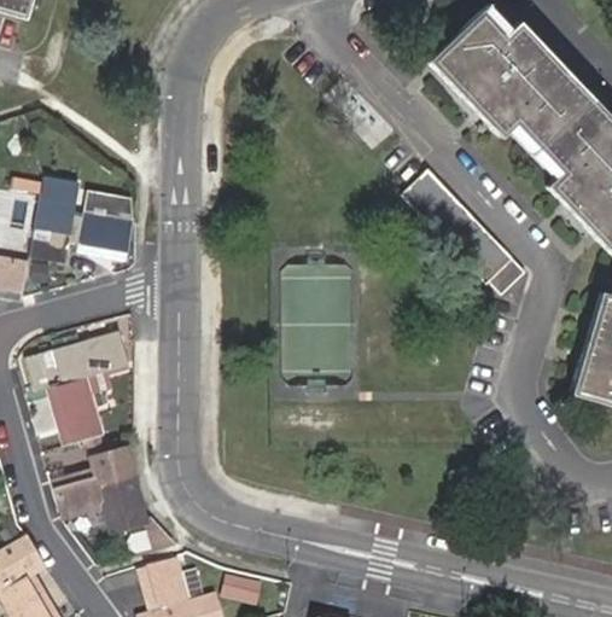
[(30,0),(0,0),(0,11),(25,18),(30,0)]
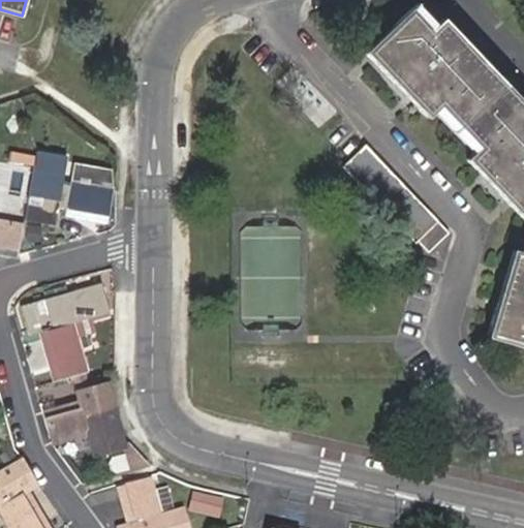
[(420,3),(413,8),(435,31),(441,26),(420,3)]
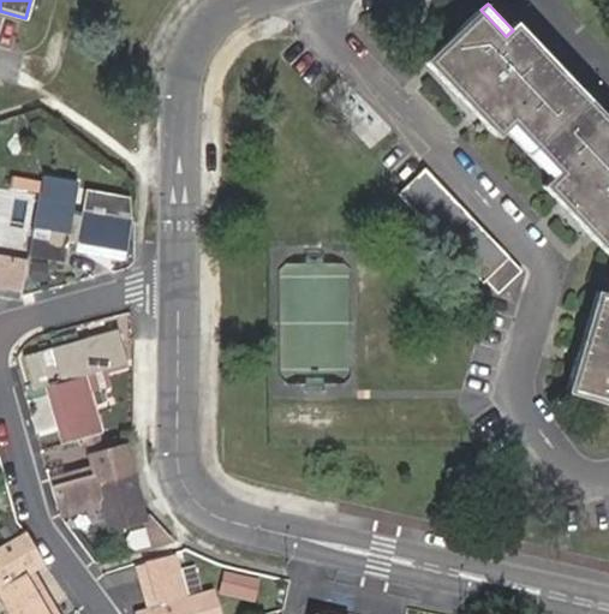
[(548,185),(608,248),(608,114),(520,23),(513,30),(506,36),(481,10),(429,60),(501,135),(508,129),(514,121),(562,172),(555,179),(548,185)]
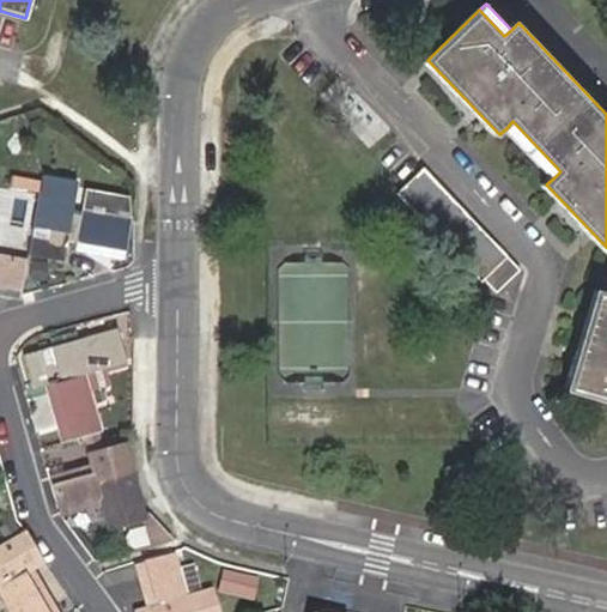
[(513,121),(507,128),(553,179),(560,171),(513,121)]
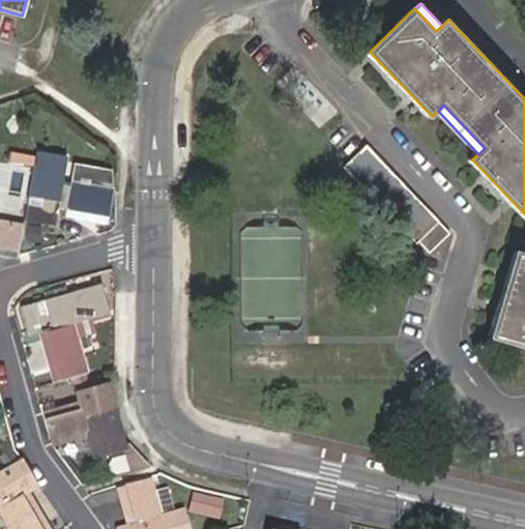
[(371,144),(349,165),(423,240),(444,219),(371,144)]
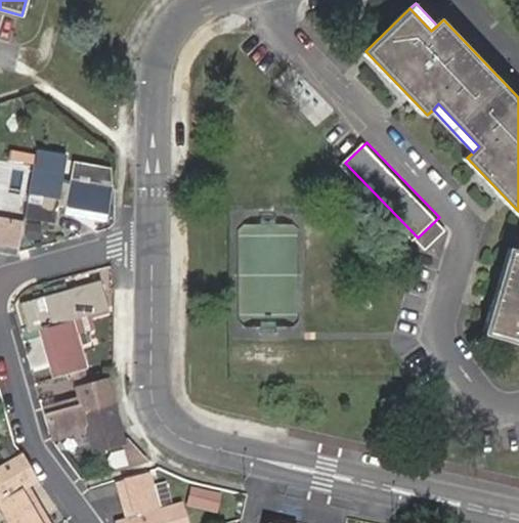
[(117,186),(77,178),(75,178),(74,185),(66,183),(71,155),(41,148),(29,217),(59,222),(62,202),(70,204),(69,210),(113,217),(118,186),(117,186)]
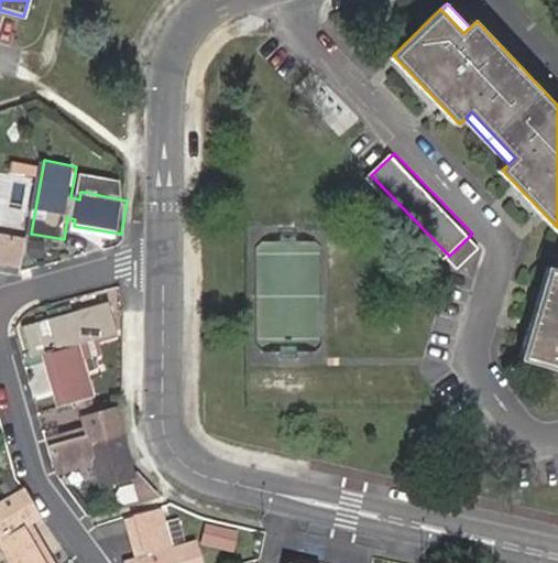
[(85,173),(83,192),(126,201),(127,180),(85,173)]
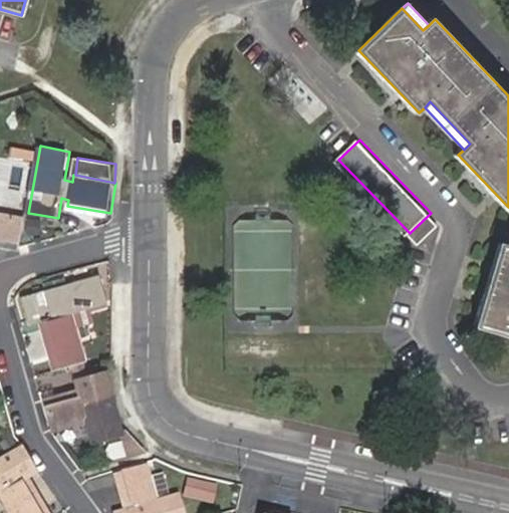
[(0,244),(22,248),(27,218),(0,213),(0,244)]
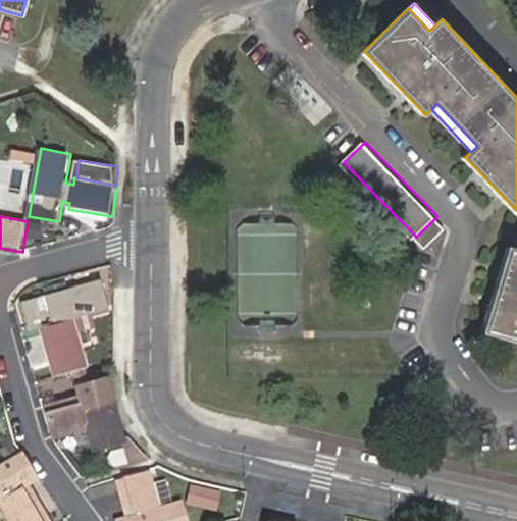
[(301,227),(270,226),(270,243),(301,244),(301,227)]
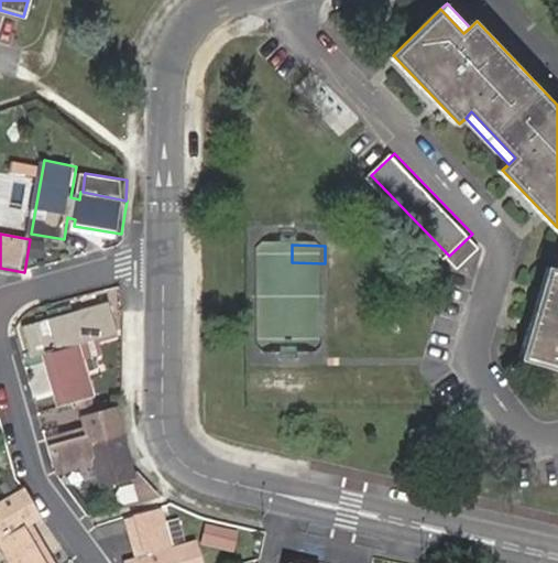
[(557,267),(551,266),(524,357),(557,367),(557,267)]
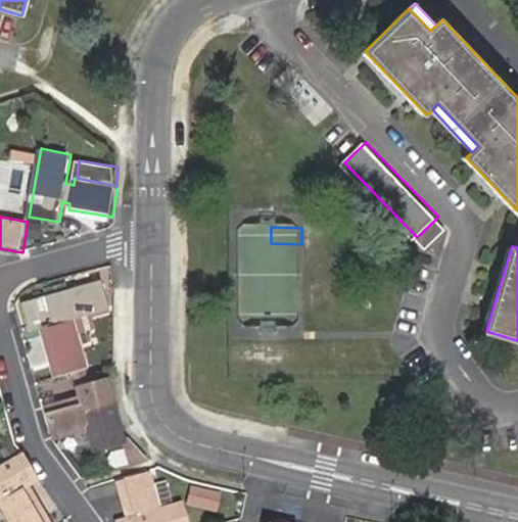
[(104,278),(24,301),(33,331),(51,326),(53,333),(47,335),(59,377),(74,372),(89,368),(76,326),(72,327),(69,321),(113,306),(104,278)]
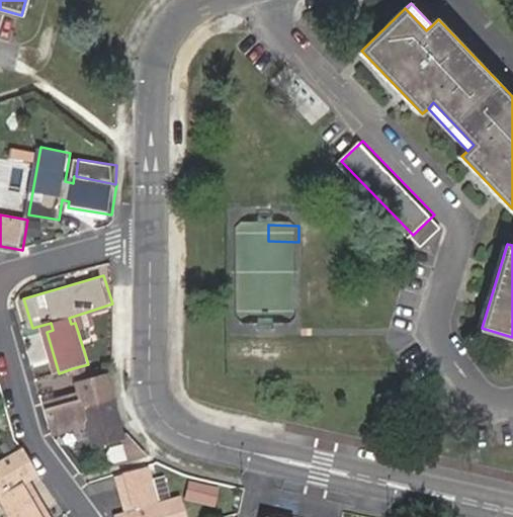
[(98,448),(129,439),(107,372),(92,377),(88,364),(73,368),(84,401),(75,404),(74,397),(45,405),(54,434),(83,425),(81,421),(89,419),(98,448)]
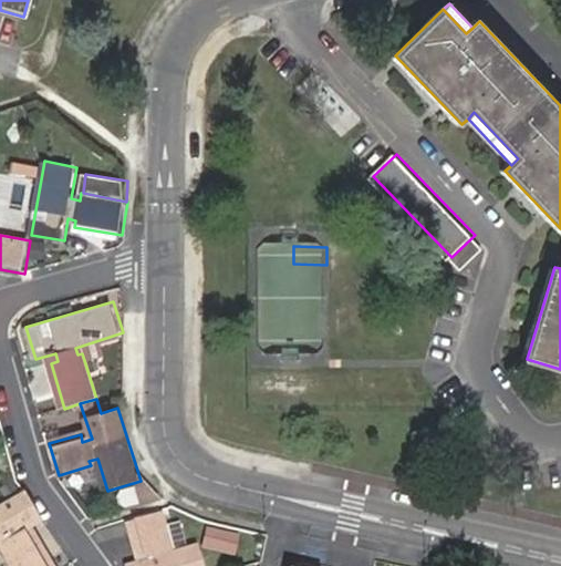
[(44,518),(28,490),(0,505),(0,545),(7,542),(10,548),(6,551),(14,565),(54,565),(35,533),(30,536),(26,530),(44,518)]
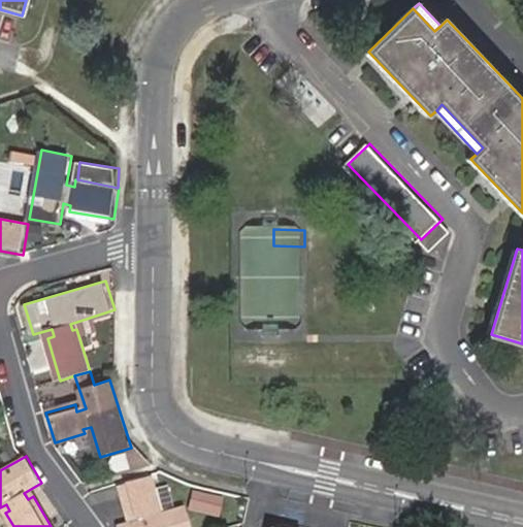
[(192,526),(188,508),(176,512),(170,487),(157,491),(154,480),(123,488),(131,518),(138,516),(140,522),(125,526),(192,526)]
